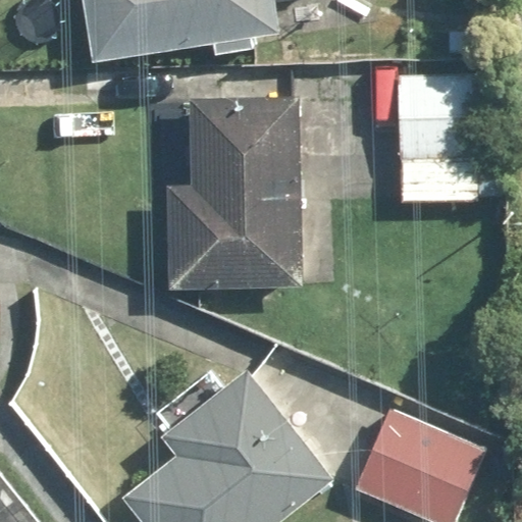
[(212,42),(214,55),(256,48),(254,35),(282,30),(277,0),(83,0),(94,62),(212,42)]
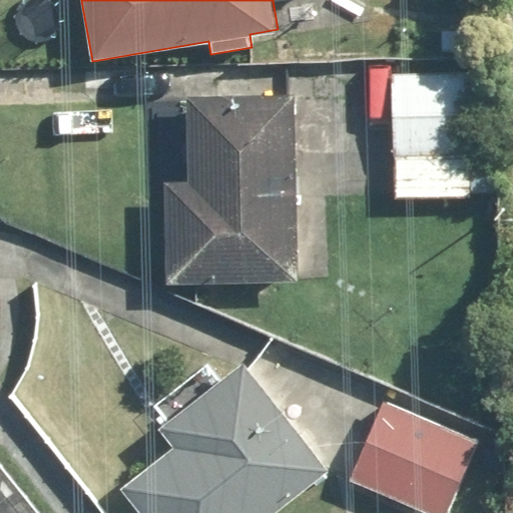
[(468,69),(394,71),(397,195),(471,194),(468,69)]
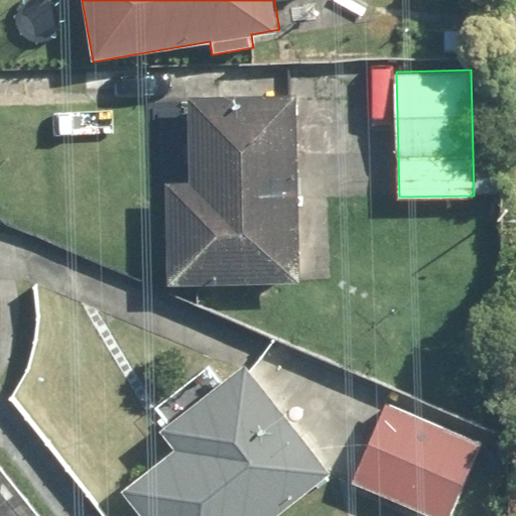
[(299,102),(194,102),(194,183),(168,183),(168,285),(298,285),(299,102)]
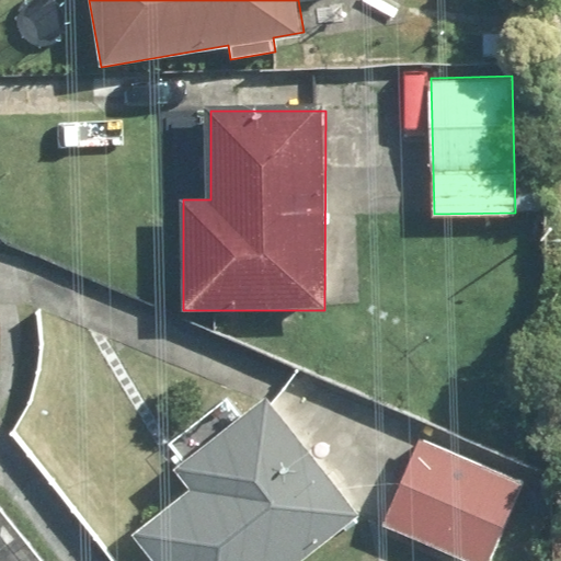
[(193,491),(134,536),(152,560),(304,560),(362,517),(272,399),(238,424),(218,398),(157,445),(193,491)]
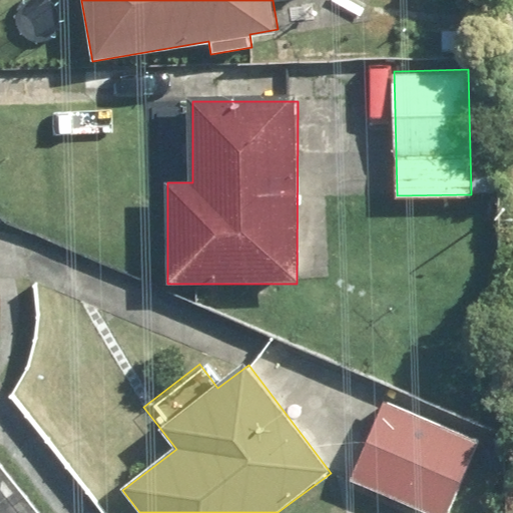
[(445,512),(478,440),(385,398),(349,476),(430,512),(445,512)]
